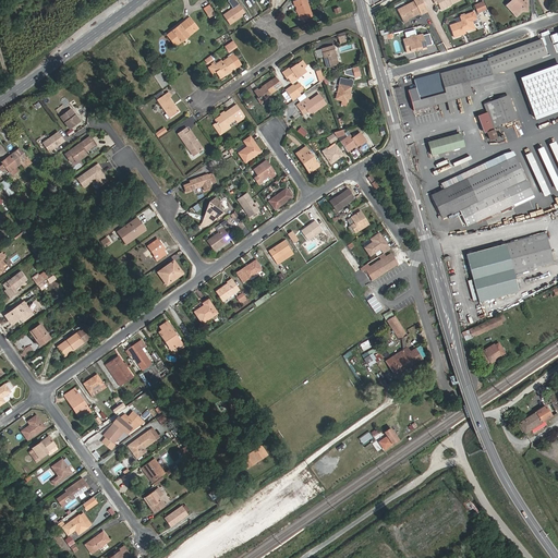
[(312,17),(305,0),(299,0),(294,1),(296,9),(298,12),(301,21),(312,17)]
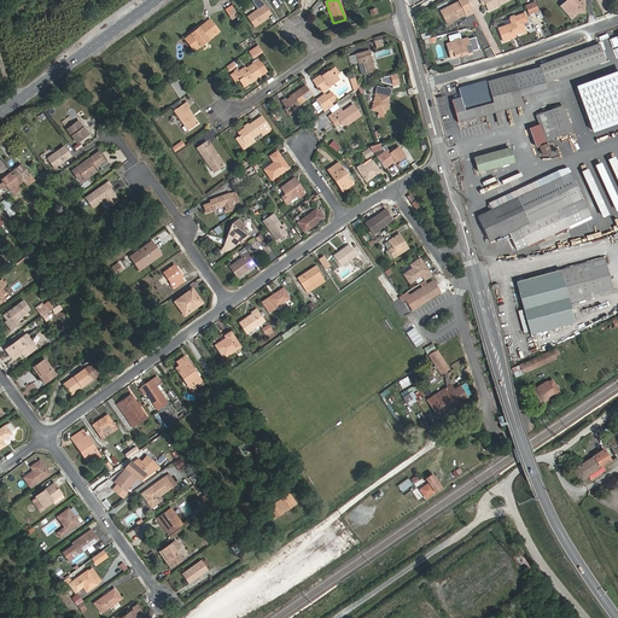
[(468,18),(474,16),(467,0),(459,0),(461,4),(447,11),(442,12),(449,27),(454,25),(453,23),(458,21),(459,22),(467,17),(468,18)]
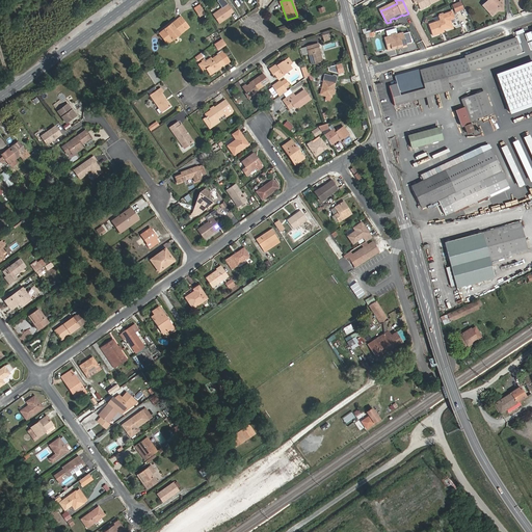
[(413,0),(414,2),(417,1),(419,4),(421,9),(429,5),(431,4),(432,6),(442,1),(441,0),(413,0)]
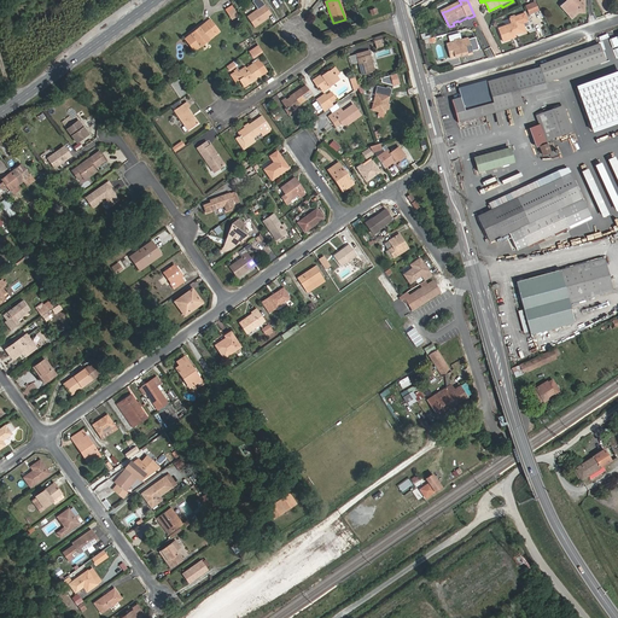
[(583,13),(584,0),(567,0),(571,1),(571,5),(565,10),(573,18),(579,13),(583,13)]
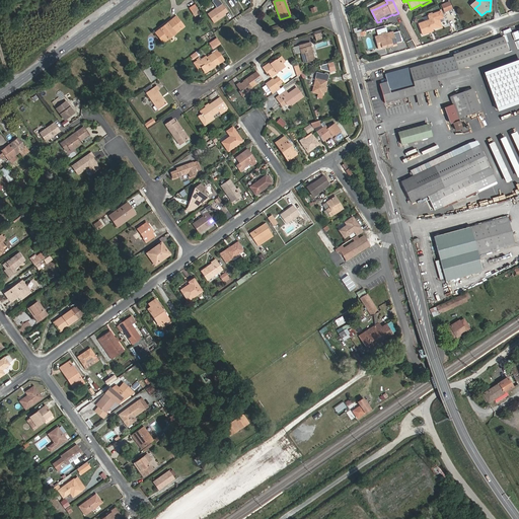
[(227,11),(222,3),(207,13),(213,22),(219,18),(225,14),(224,13),(227,11)]
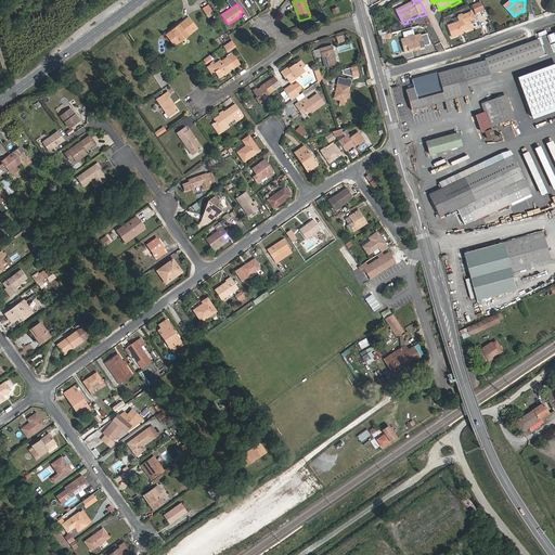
[(208,4),(203,9),(207,14),(213,10),(208,4)]
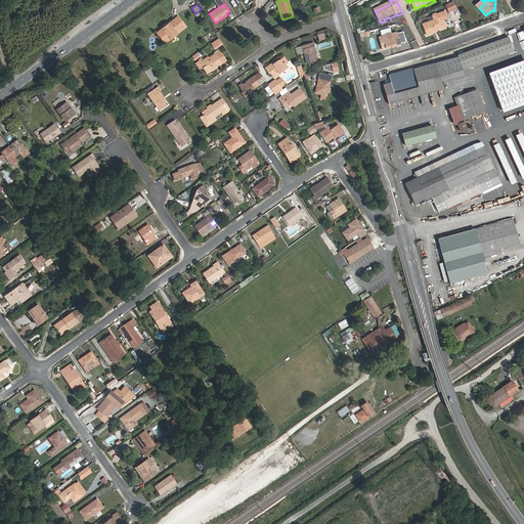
[(432,18),(433,23),(422,27),(426,38),(434,35),(434,33),(440,30),(442,26),(440,20),(442,19),(440,15),(432,18)]
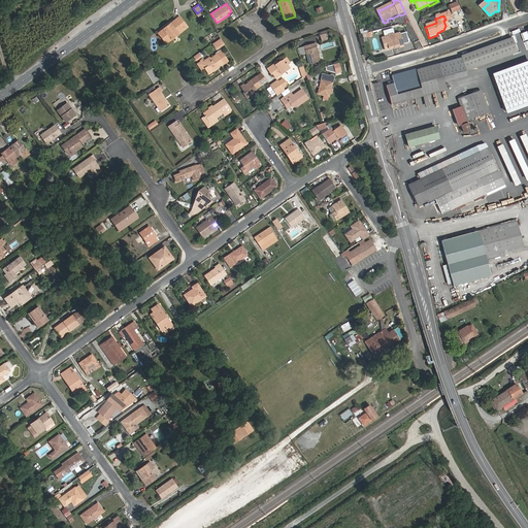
[(177,20),(176,19),(158,32),(166,44),(185,30),(185,29),(188,26),(182,17),(177,20)]
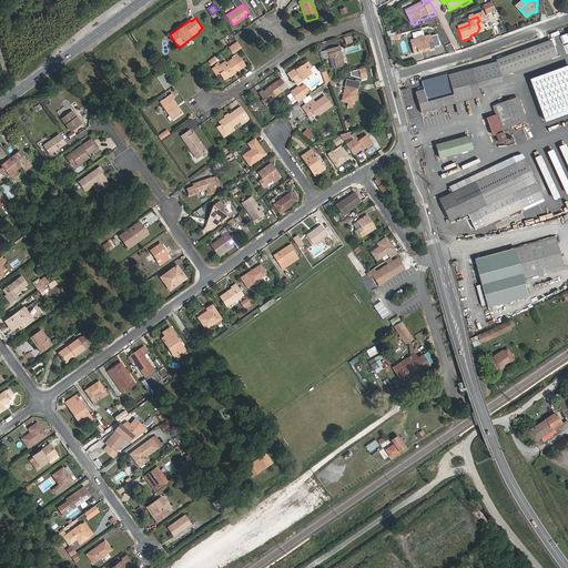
[(470,38),(483,33),(479,21),(477,22),(479,28),(477,32),(470,36),(470,38)]
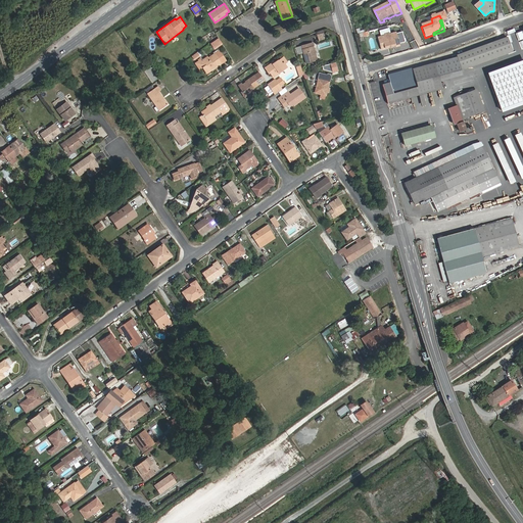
[(387,35),(388,36),(381,37),(383,49),(397,47),(397,48),(402,47),(399,34),(393,35),(392,34),(387,35)]
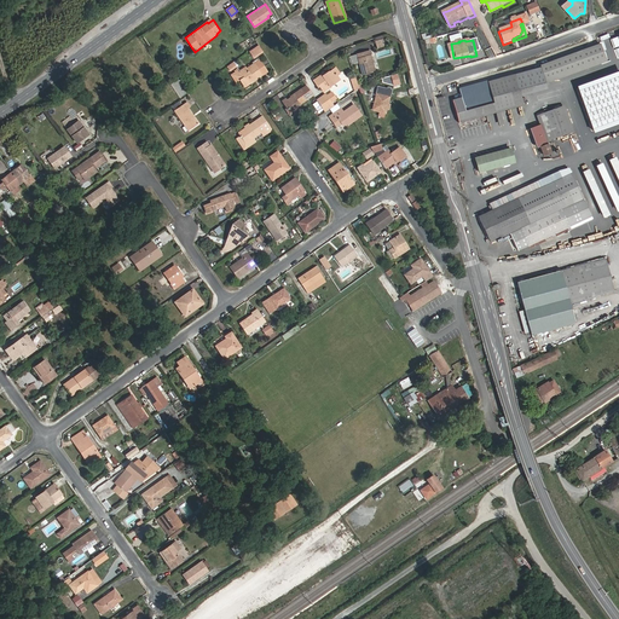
[(499,125),(504,123),(502,113),(525,105),(522,96),(549,88),(548,84),(608,62),(601,44),(541,65),(542,68),(460,88),(462,97),(453,100),(460,122),(496,113),(499,125)]
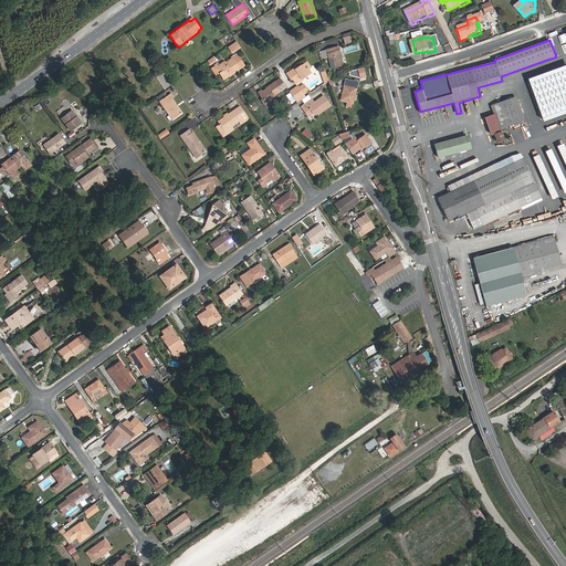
[(233,53),(241,49),(238,44),(230,49),(233,53)]
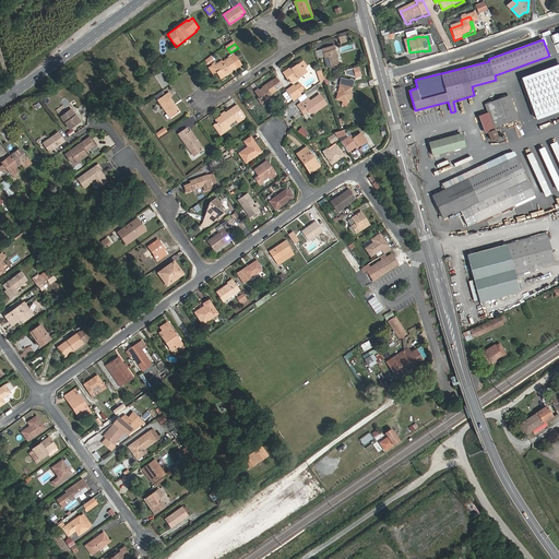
[(333,50),(332,46),(321,49),(322,57),(325,69),(339,66),(335,57),(335,55),(333,50)]
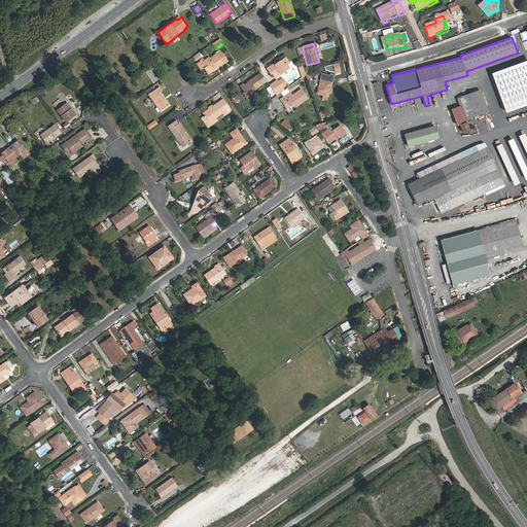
[(220,50),(216,53),(217,55),(223,63),(223,64),(227,61),(220,50)]
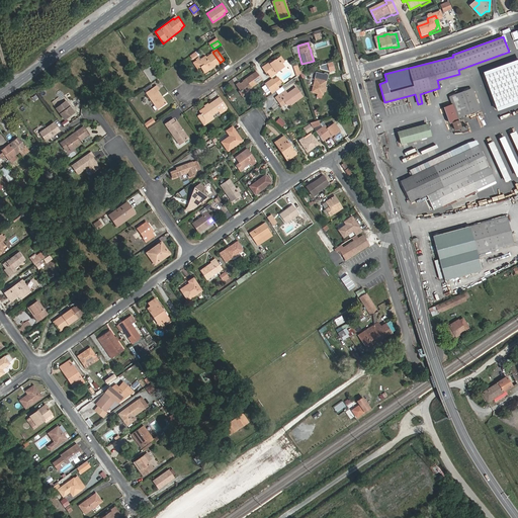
[(213,65),(220,62),(213,54),(207,58),(206,56),(198,62),(197,60),(194,62),(198,68),(200,67),(204,72),(210,68),(211,67),(213,65)]
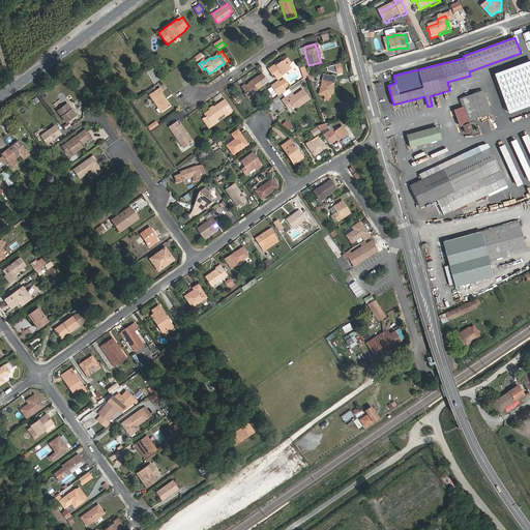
[(276,65),(274,63),(267,68),(271,75),(273,75),(276,79),(283,75),(283,74),(291,68),(288,64),(290,62),(287,57),(280,62),(276,65)]
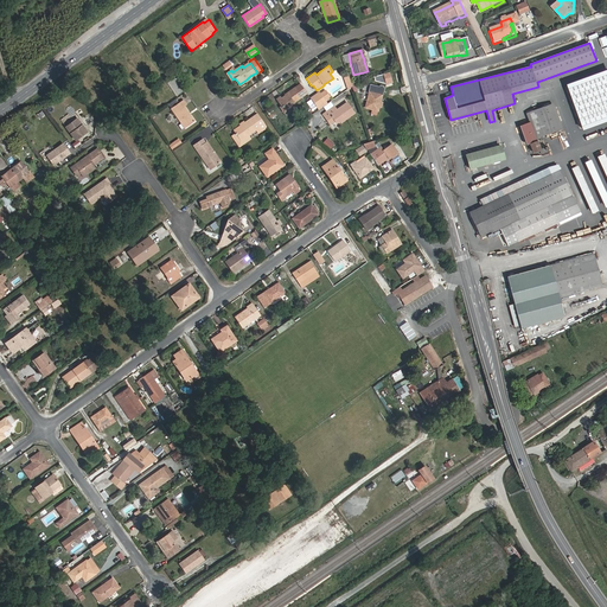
[(606,70),(568,85),(583,131),(606,121),(606,70)]
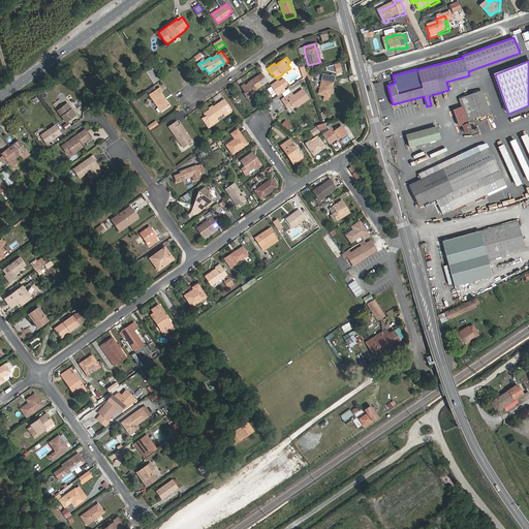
[(256,89),(267,82),(260,73),(247,82),(248,84),(245,86),(243,85),(241,87),(246,94),(248,92),(250,96),(257,91),(256,89)]
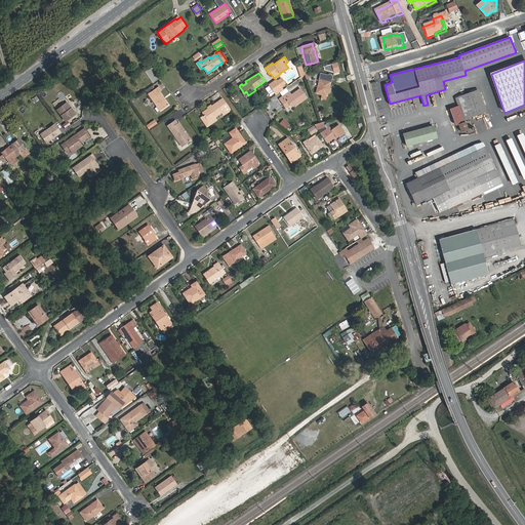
[(276,80),(269,84),(274,91),(281,87),(281,86),(284,83),(281,78),(277,81),(276,80)]
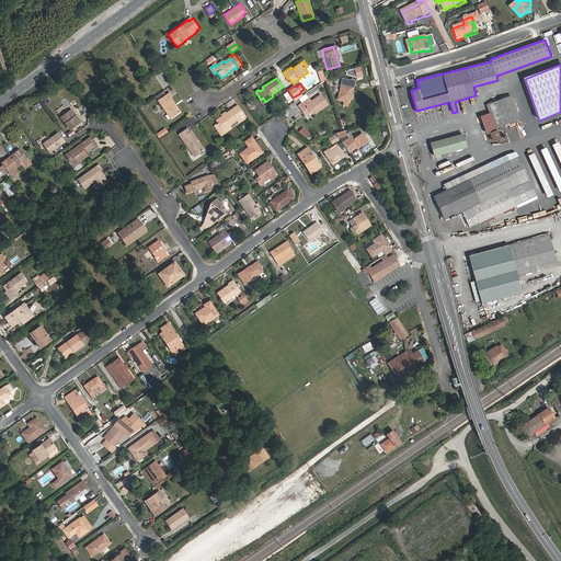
[(353,93),(354,87),(340,83),(340,88),(340,89),(338,99),(351,102),(351,100),(353,99),(354,94),(353,93)]
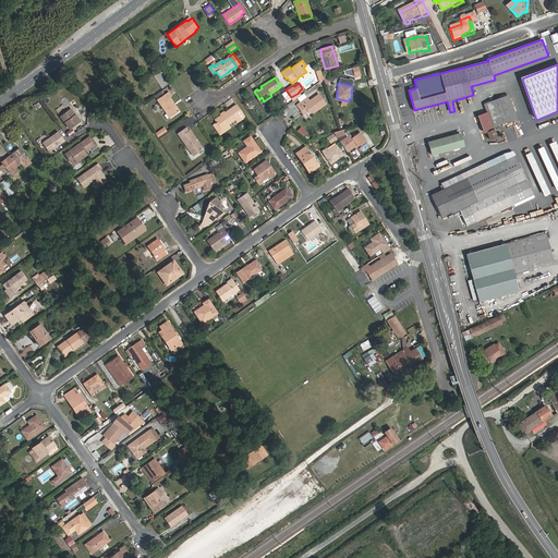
[(171,97),(168,93),(157,100),(169,119),(179,112),(169,98),(171,97)]
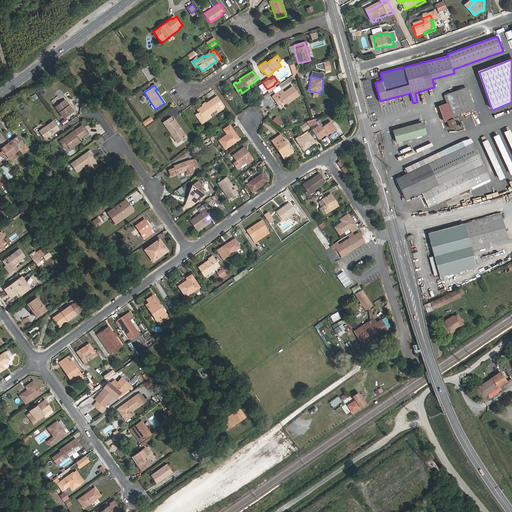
[(280,91),(271,98),(274,102),(278,100),(281,104),(282,106),(285,104),(289,100),(291,102),(298,97),(292,87),(282,94),(280,91)]
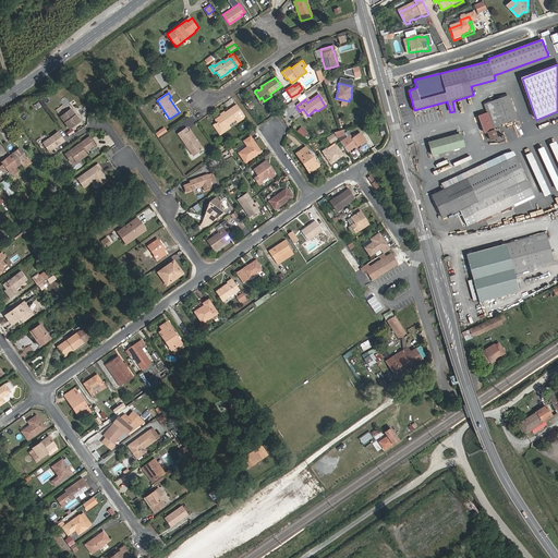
[(493,128),(518,119),(509,95),(484,105),(487,112),(478,116),(485,134),(487,133),(490,141),(496,140),(497,142),(505,138),(504,135),(497,137),(495,130),(494,131),(493,128)]
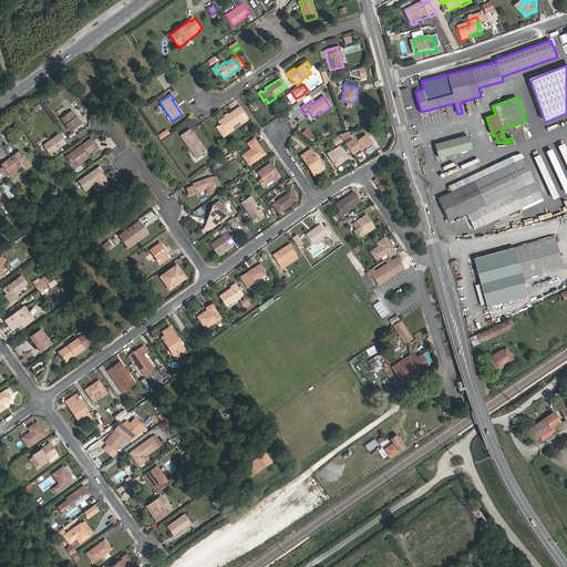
[(239,125),(249,120),(244,111),(239,114),(237,110),(228,115),(224,117),(218,122),(219,125),(217,126),(222,134),(238,123),(239,125)]
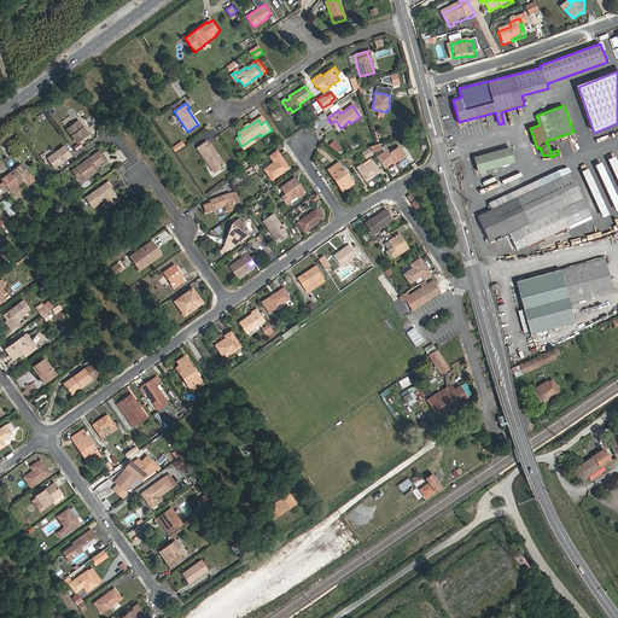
[(89,135),(80,121),(68,129),(77,143),(89,135)]
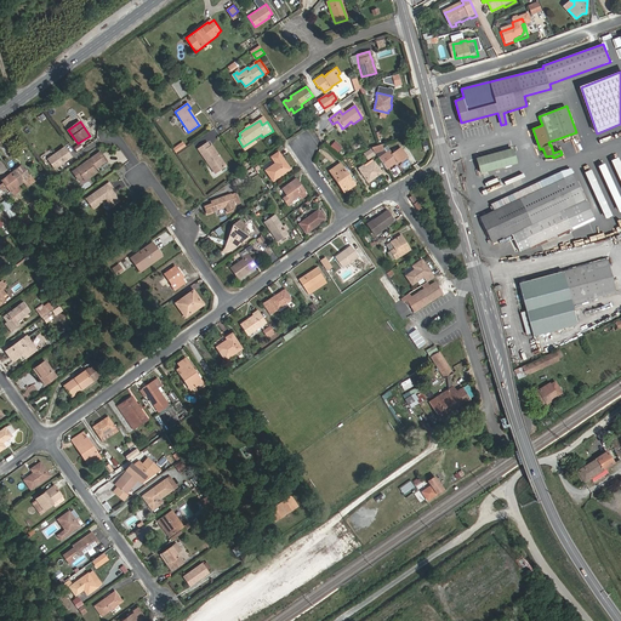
[(340,152),(343,146),(335,140),(331,146),(340,152)]
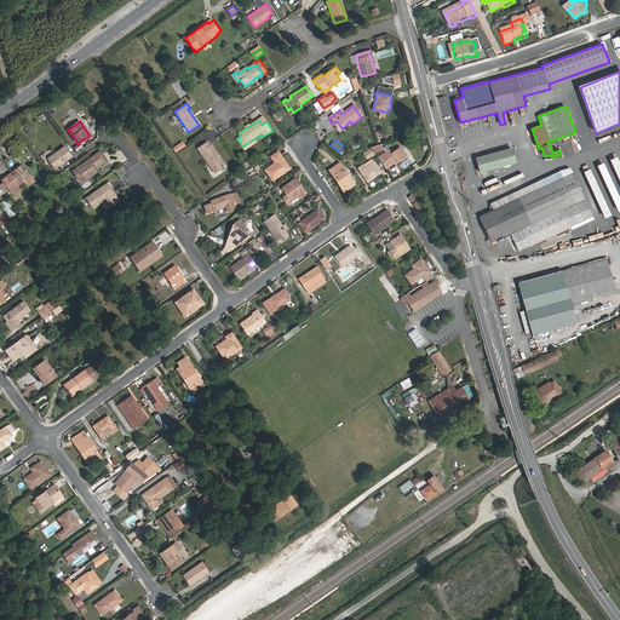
[(173,147),(176,151),(187,145),(183,141),(173,147)]
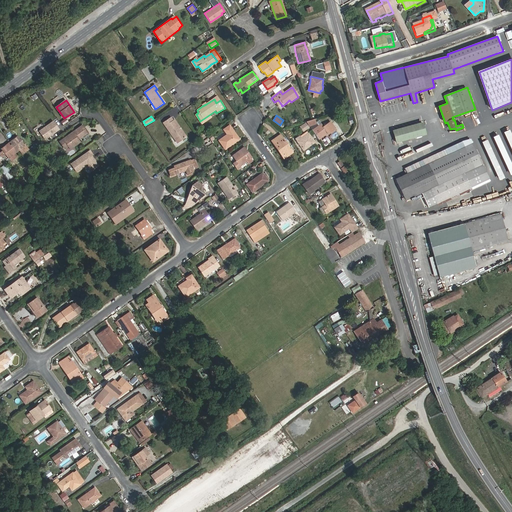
[(173,121),(171,118),(164,123),(177,143),(186,137),(175,120),(173,121)]
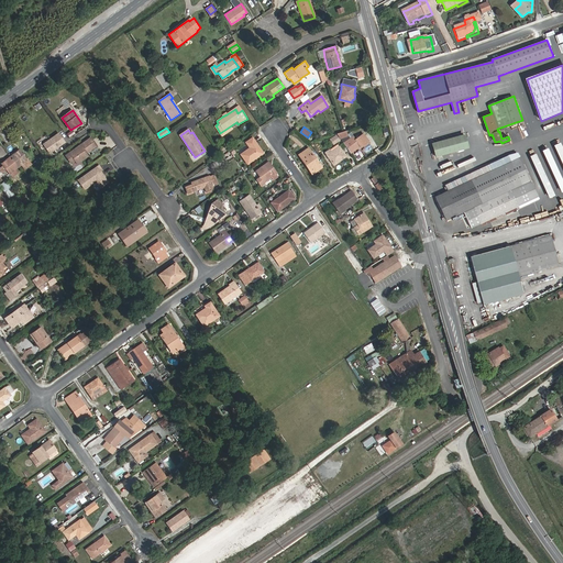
[(356,139),(354,135),(343,142),(351,153),(360,146),(361,148),(370,142),(364,133),(356,139)]
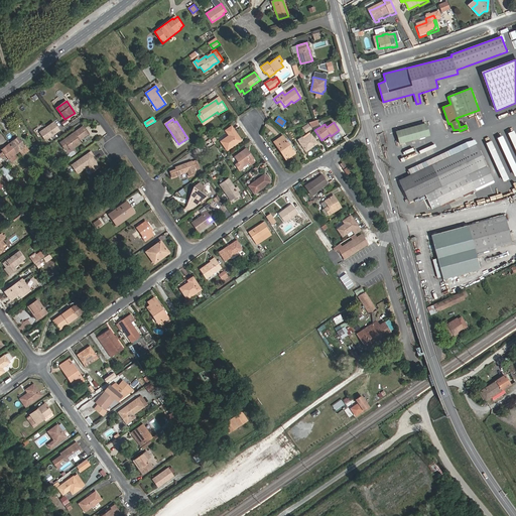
[(59,131),(53,123),(39,132),(45,141),(59,131)]
